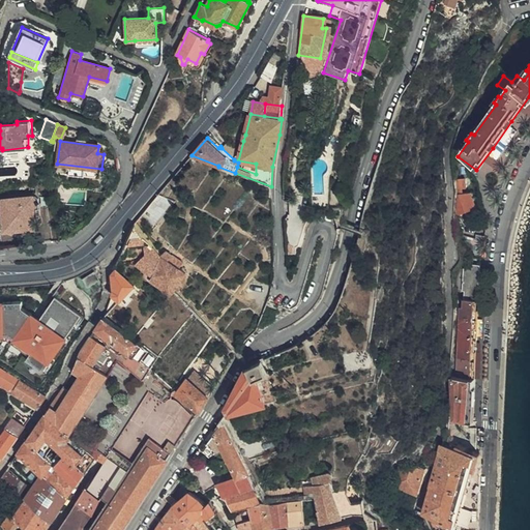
[(227,141),(222,148),(234,159),(237,149),(227,141)]
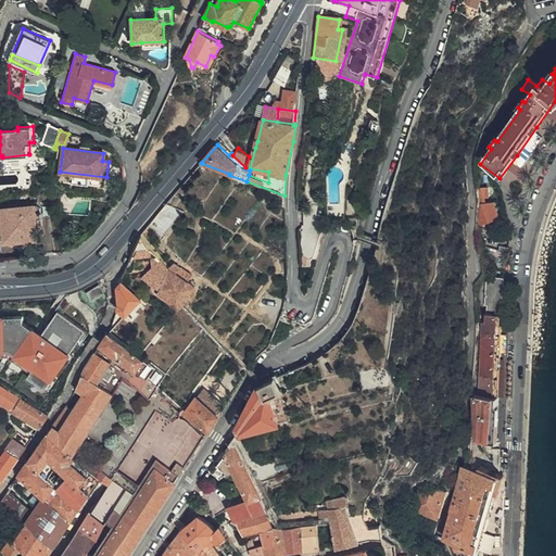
[(484,190),(474,191),(475,202),(482,201),(485,201),(484,190)]
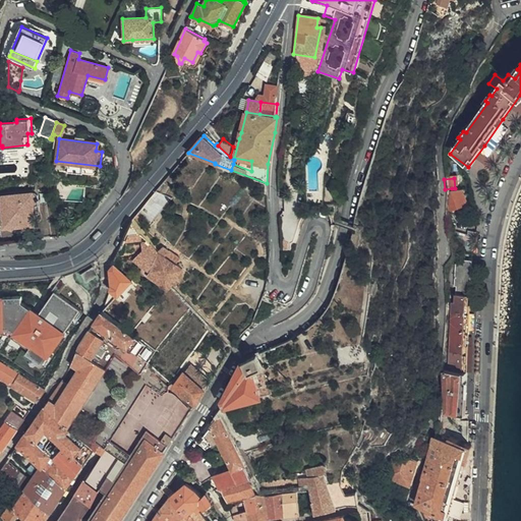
[(4,226),(38,223),(35,189),(0,192),(4,226)]
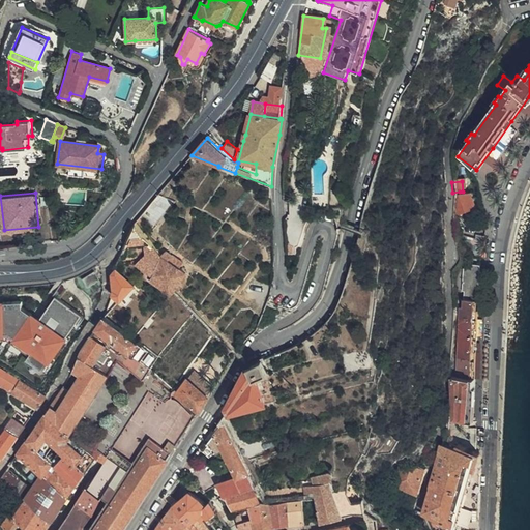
[(452,199),(452,221),(476,210),(469,196),(461,197),(452,199)]
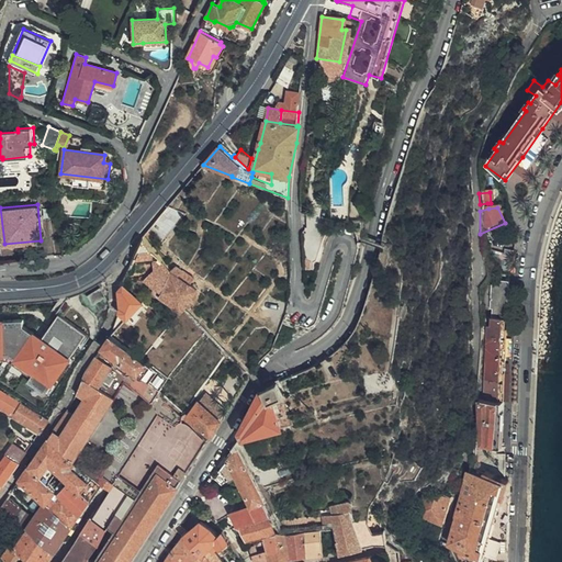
[(181,312),(199,291),(171,271),(144,235),(143,237),(134,256),(154,254),(155,255),(153,258),(153,270),(158,274),(166,282),(163,292),(176,302),(172,306),(181,312)]
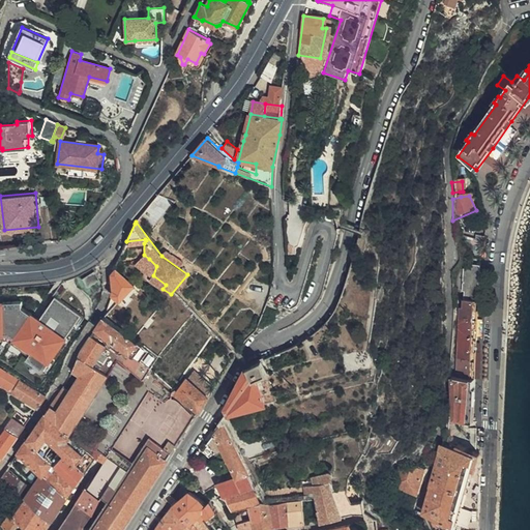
[(156,266),(149,259),(143,268),(153,275),(156,266)]
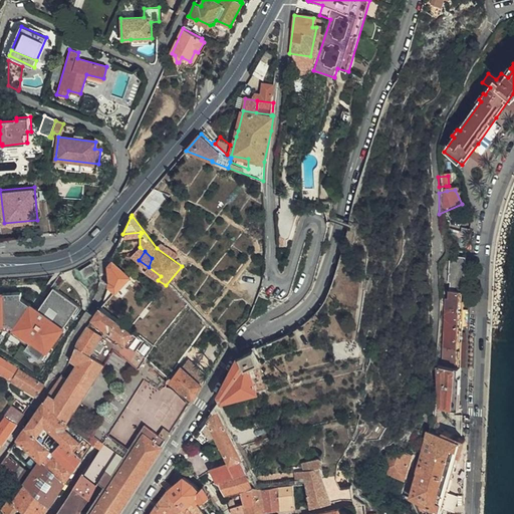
[(132,276),(110,258),(108,262),(110,263),(108,266),(110,281),(109,285),(116,292),(132,276)]
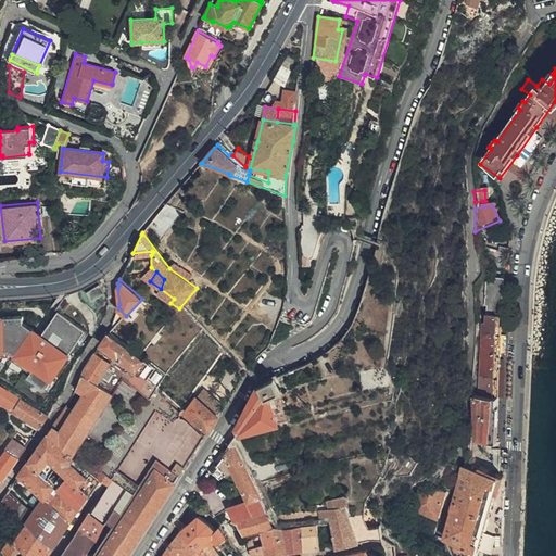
[(500,317),(503,279),(489,279),(482,286),(475,286),(474,288),(474,305),(483,306),(483,317),(500,317)]
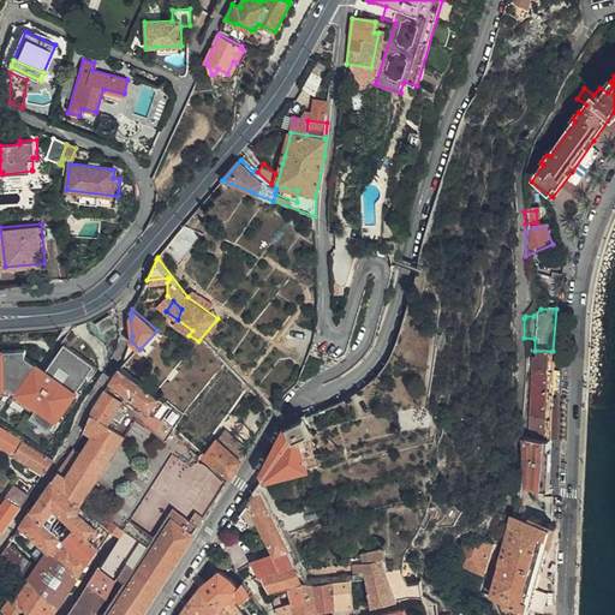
[(117,326),(112,316),(97,323),(103,333),(117,326)]
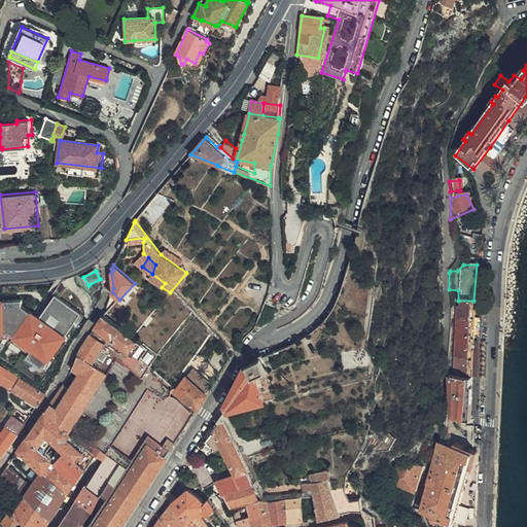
[(79,313),(54,296),(38,318),(65,336),(79,313)]
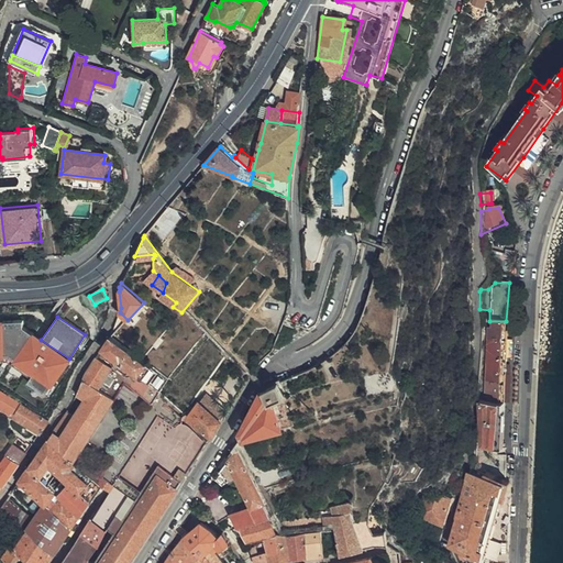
[(24,327),(23,318),(0,319),(0,363),(11,371),(35,335),(24,327)]
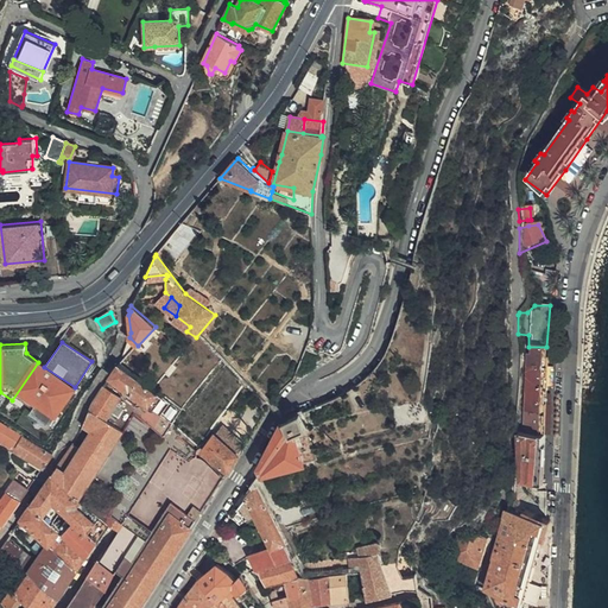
[(543,437),(546,347),(529,347),(527,358),(524,358),(523,425),(526,425),(526,437),(543,437)]
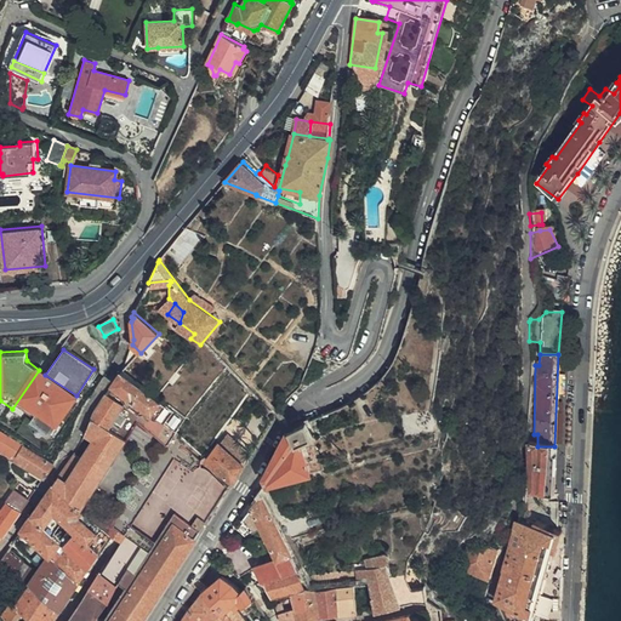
[(12,409),(50,434),(77,396),(45,375),(39,370),(12,409)]
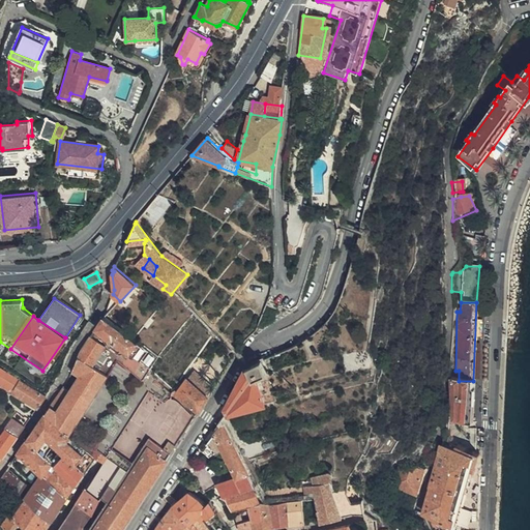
[(159,358),(106,317),(97,328),(110,339),(108,342),(123,354),(125,351),(151,371),(159,358)]
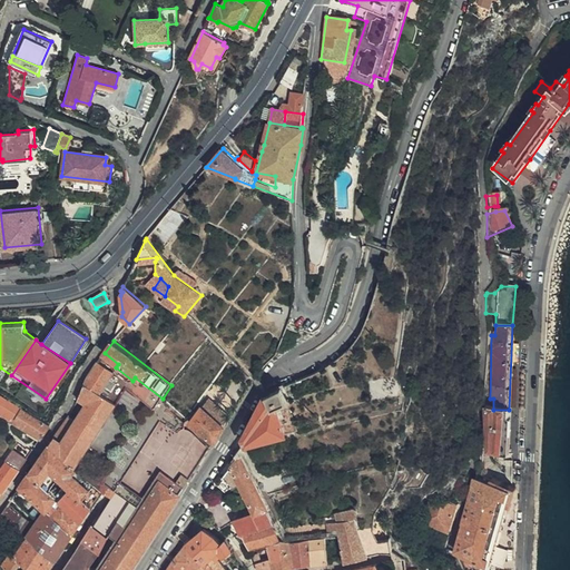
[(115,374),(99,362),(89,377),(78,399),(87,404),(75,421),(69,430),(62,425),(50,443),(61,454),(75,467),(77,463),(117,404),(100,393),(115,374)]
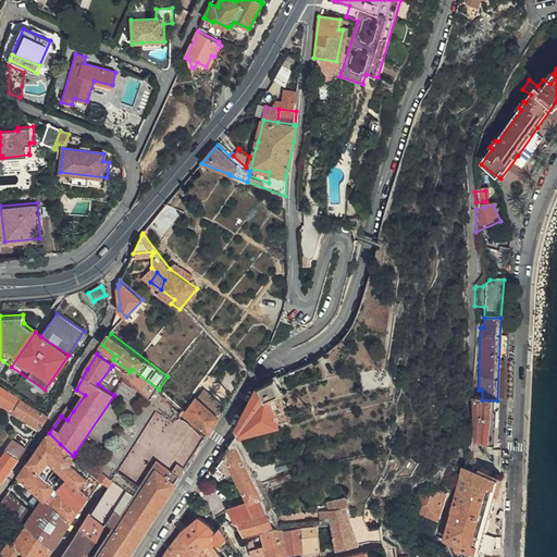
[(127,374),(130,372),(113,359),(111,361),(127,374)]
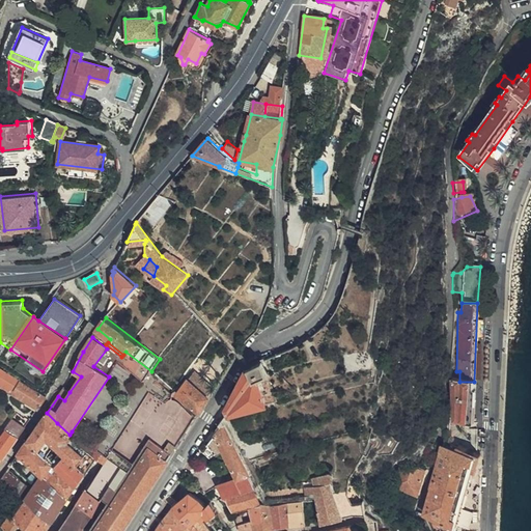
[(120,358),(107,348),(93,366),(109,376),(118,362),(117,362),(120,358)]
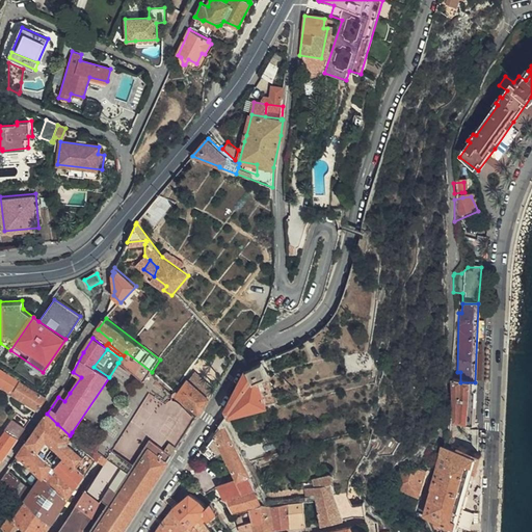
[(278,401),(263,362),(248,369),(228,408),(231,415),(267,405),(267,404),(278,401)]
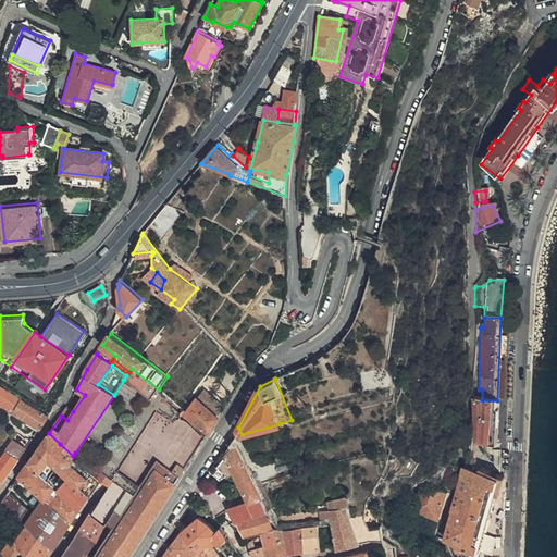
[(20,398),(0,385),(0,400),(3,403),(2,404),(12,410),(20,398)]
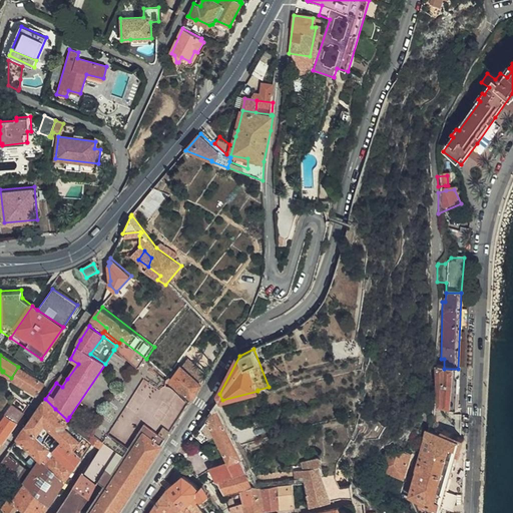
[(168,379),(145,360),(138,370),(94,434),(104,441),(103,442),(127,458),(144,433),(148,436),(153,429),(144,423),(128,447),(108,434),(144,380),(159,390),(161,388),(163,386),(167,386),(168,386),(166,382),(168,379)]
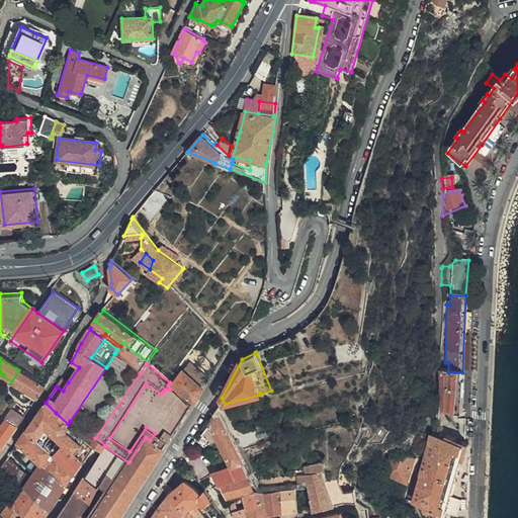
[(199,371),(192,366),(184,374),(194,379),(199,371)]
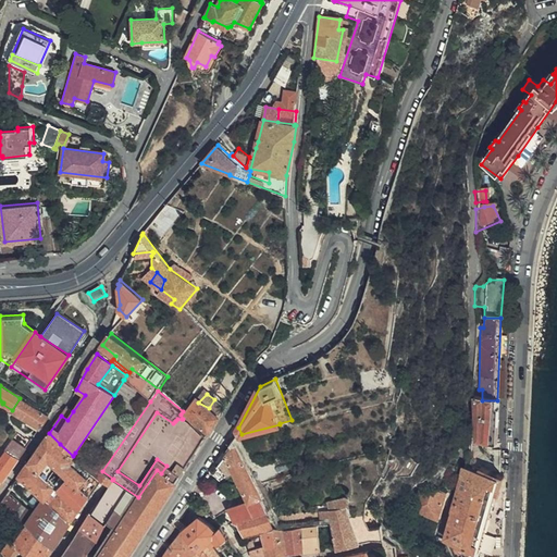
[(14,412),(40,429),(42,425),(49,417),(23,399),(14,412)]
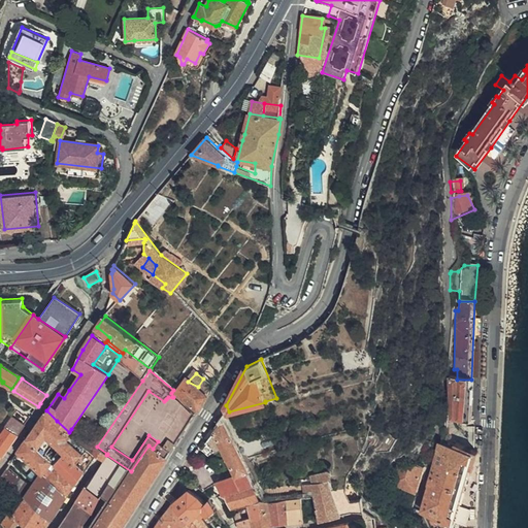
[(200,409),(210,394),(209,394),(216,386),(203,378),(198,387),(188,382),(188,381),(176,392),(200,409)]
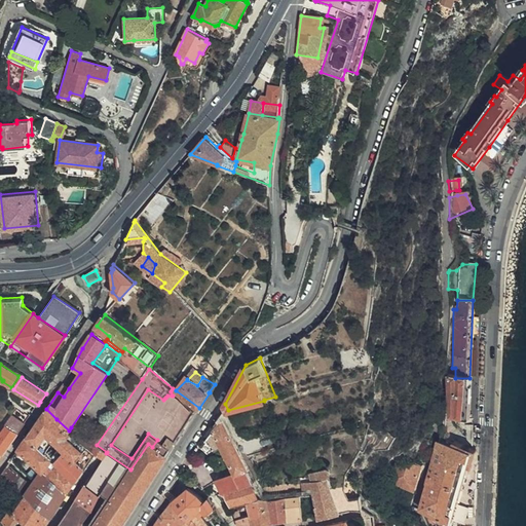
[(467,417),(470,378),(455,378),(449,377),(450,418),(467,417)]
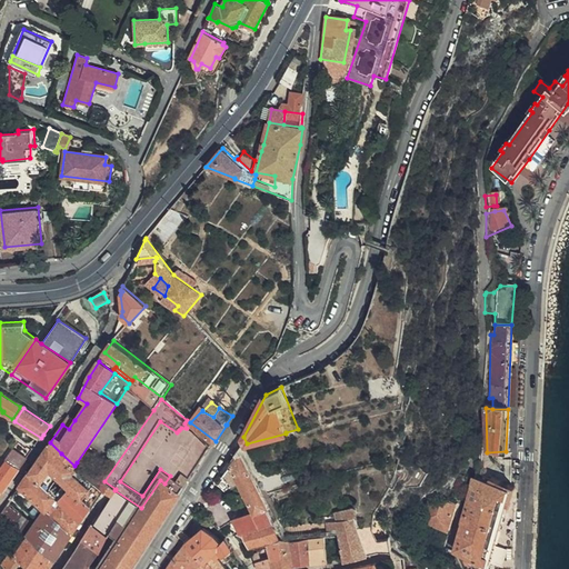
[(75,420),(69,416),(62,425),(69,429),(75,420)]
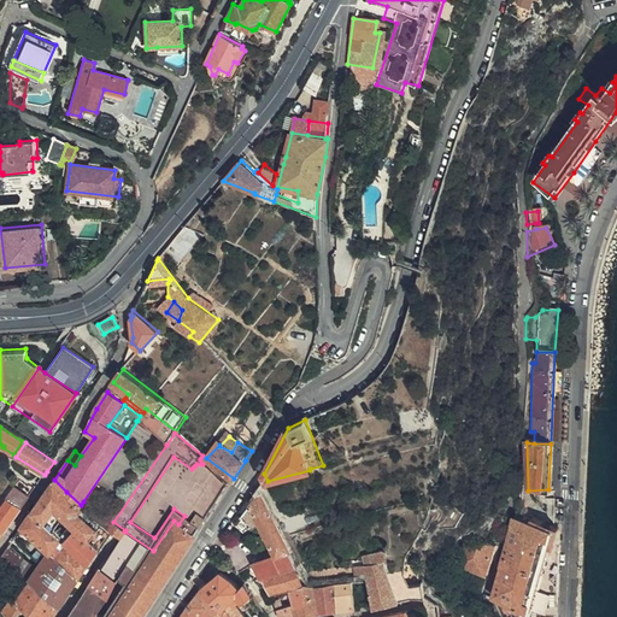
[(113,522),(104,516),(100,521),(111,529),(113,532),(119,535),(98,569),(116,582),(130,560),(141,568),(109,616),(139,616),(206,518),(229,485),(203,464),(201,464),(197,464),(194,466),(192,469),(192,474),(192,476),(187,475),(184,516),(178,524),(174,521),(153,551),(124,532),(125,530),(113,522)]
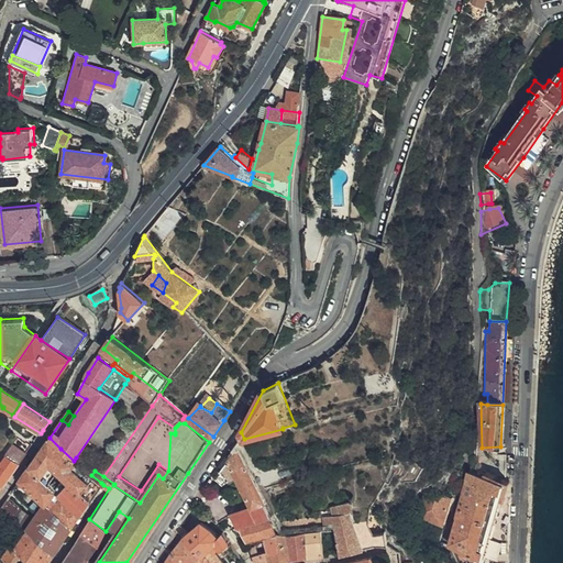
[(61,449),(50,438),(45,443),(29,468),(40,478),(50,465),(59,474),(50,487),(56,492),(65,499),(80,512),(101,483),(91,475),(75,462),(74,461),(61,449)]
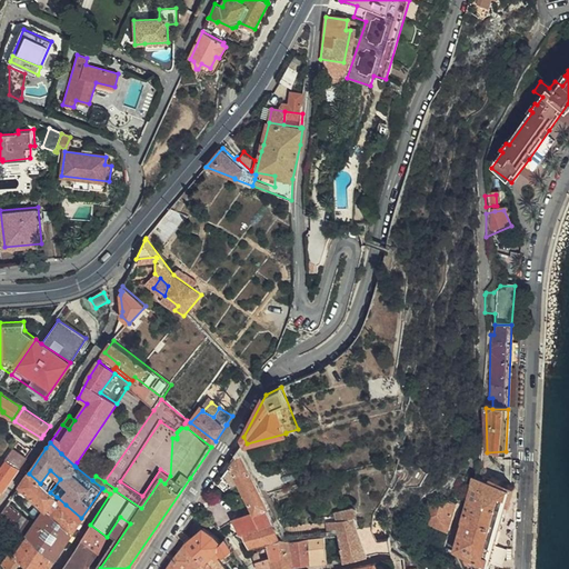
[(0,466),(0,487),(3,490),(29,455),(16,446),(0,466)]
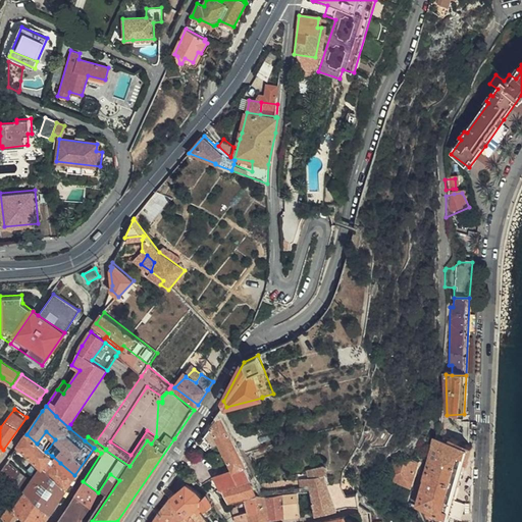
[(249,466),(217,412),(214,419),(210,425),(212,428),(206,437),(211,448),(221,444),(236,471),(245,467),(249,466)]
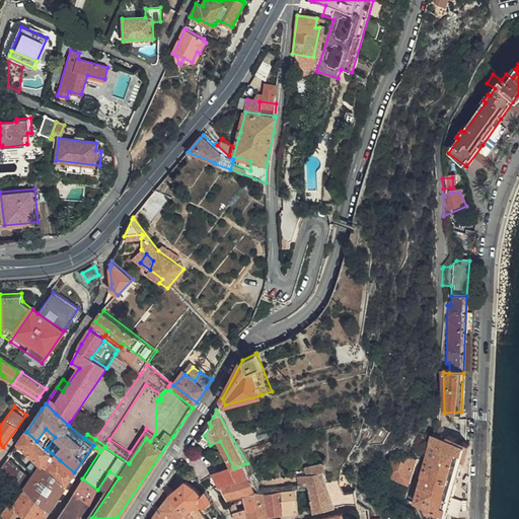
[(87,434),(70,422),(68,425),(69,426),(84,438),(87,434)]
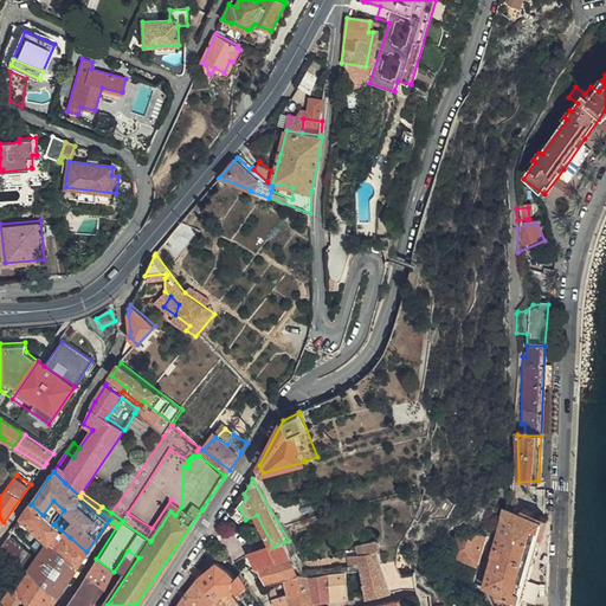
[(505,504),(516,508),(513,498),(508,495),(505,504)]
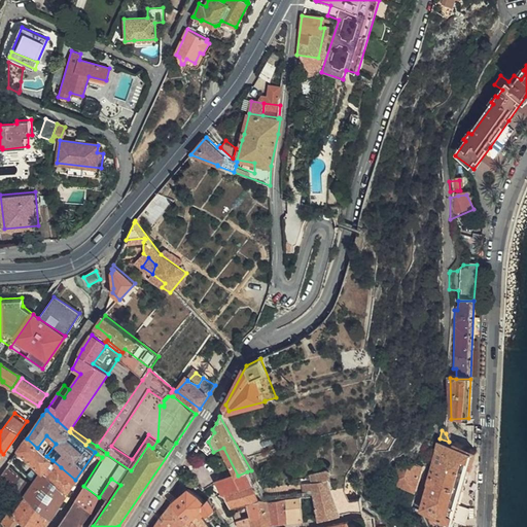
[(37,448),(27,438),(18,451),(18,452),(42,472),(43,472),(53,460),(46,456),(37,448)]
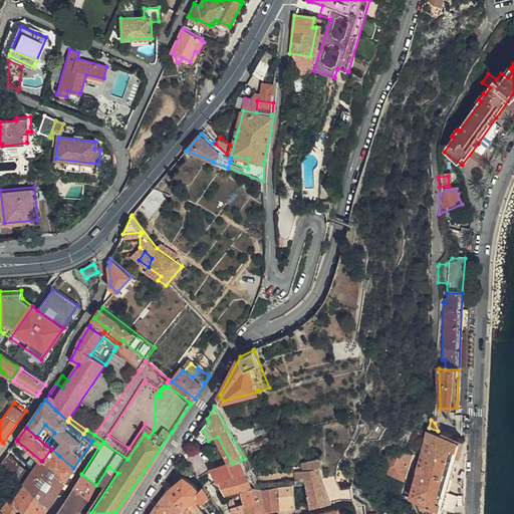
[(466,441),(464,439),(447,434),(438,431),(429,428),(422,461),(410,499),(442,510),(443,508),(446,498),(458,460),(462,457),(463,454),(467,444),(466,441)]
